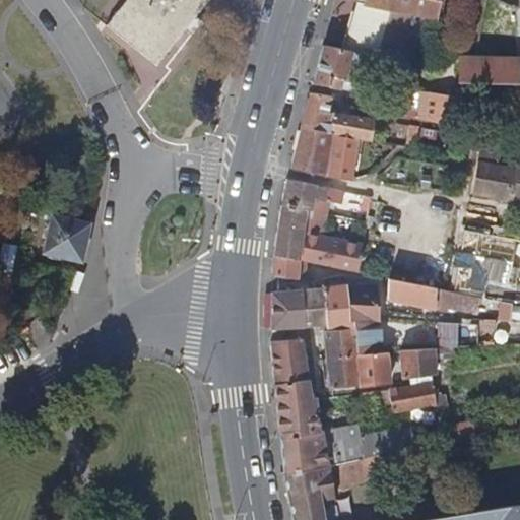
[(125,0),(107,24),(157,65),(208,0),(125,0)]
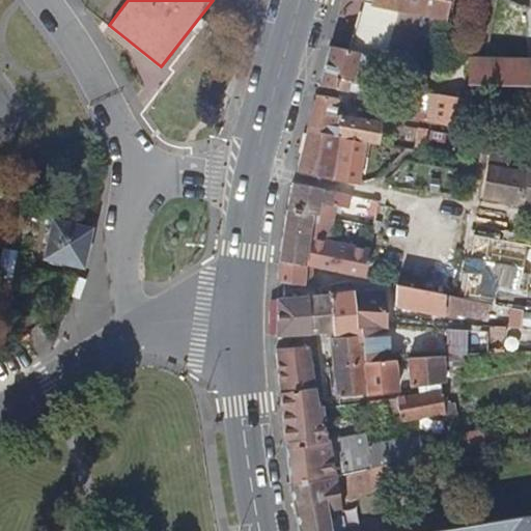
[(352,50),(364,2),(362,0),(354,0),(335,46),(352,50)]
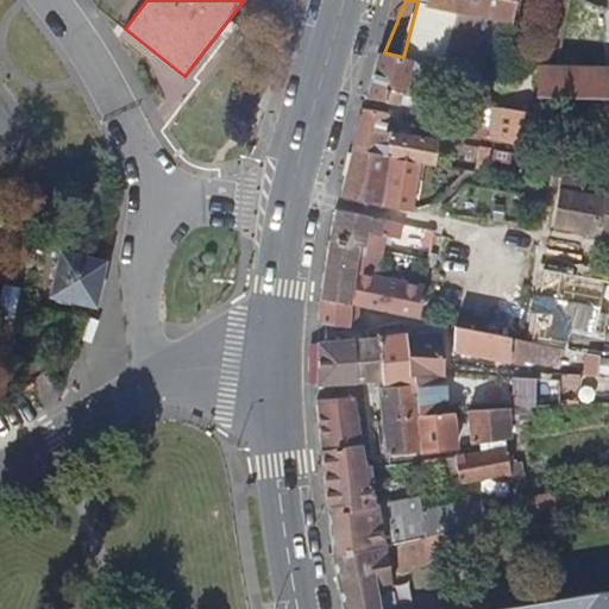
[(443,68),(458,10),(483,16),(510,20),(514,0),(415,0),(418,2),(403,57),(431,64),(443,68)]
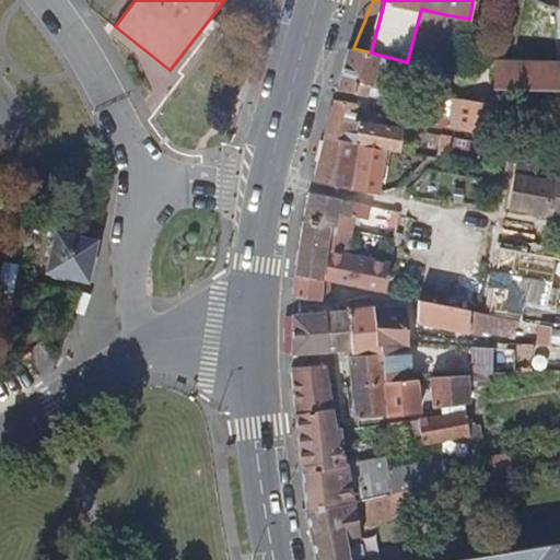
[(421,9),(407,62),(438,70),(443,53),(434,50),(444,14),(421,9)]
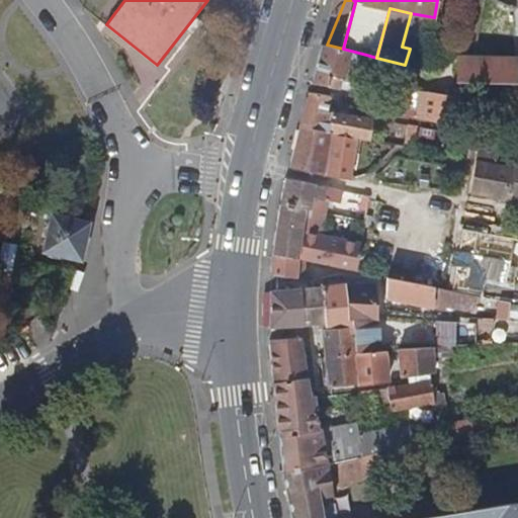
[(0,140),(40,113),(4,59),(15,52),(1,31),(0,32),(0,140)]
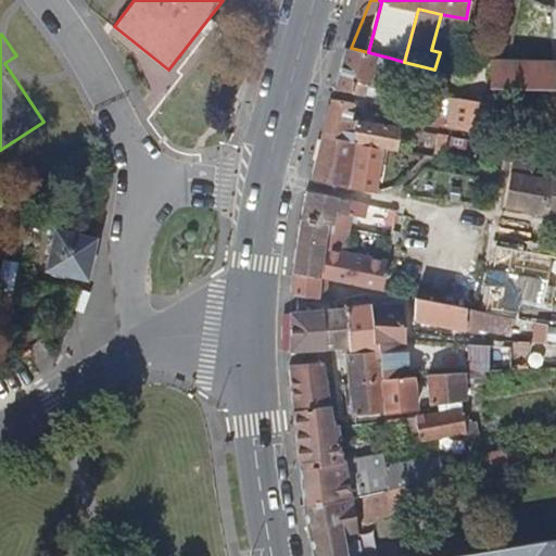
[(336,89),(384,97),(386,88),(388,88),(389,77),(387,76),(393,59),(368,52),(351,48),(346,47),(344,58),(341,71),(336,89)]
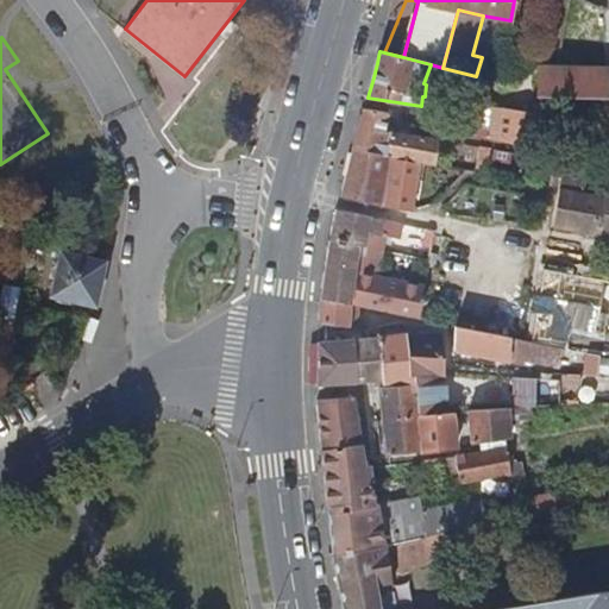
[(554,96),(558,69),(541,68),(540,96),(545,96),(554,96)]
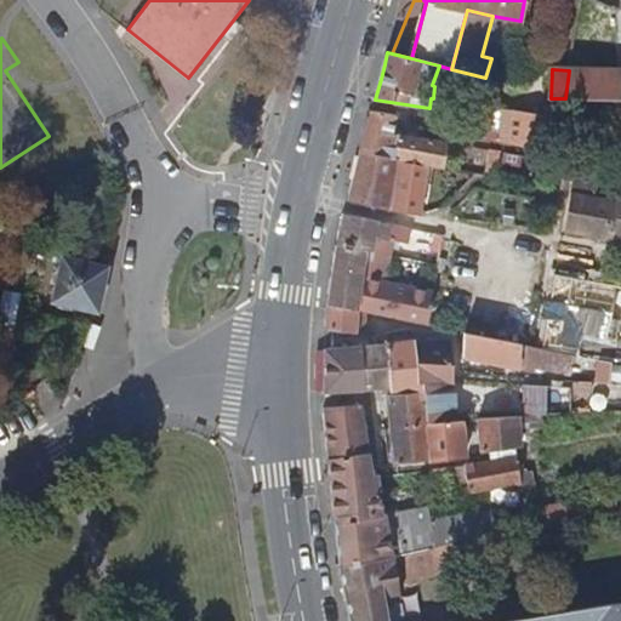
[(620,70),(569,70),(565,98),(579,98),(602,100),(620,100),(620,70)]
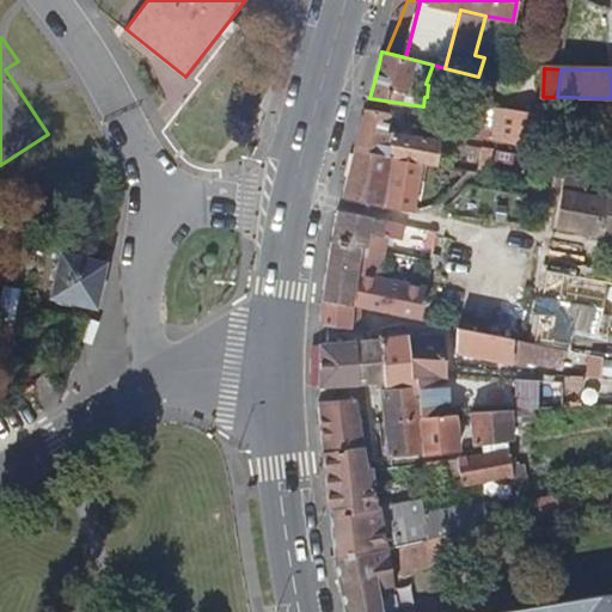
[(436,164),(441,139),(386,130),(393,112),(367,108),(361,127),(355,148),(396,157),(420,161),(436,164)]
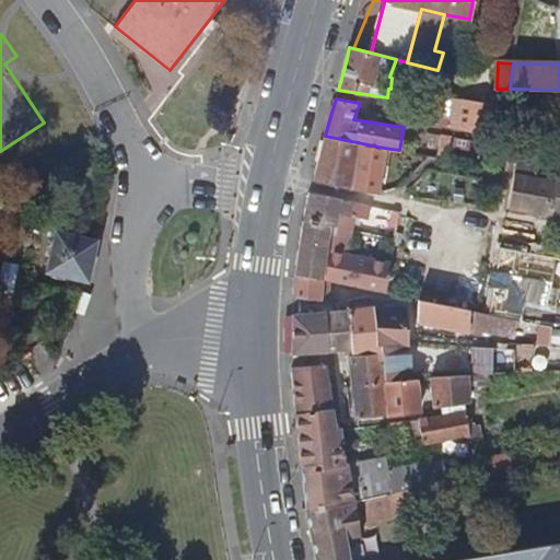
[(494,133),(498,106),(465,101),(461,128),(494,133)]
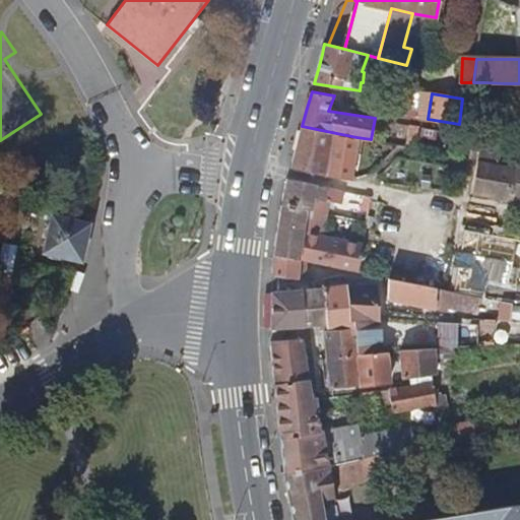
[(419,126),(409,125),(407,146),(417,148),(419,126)]
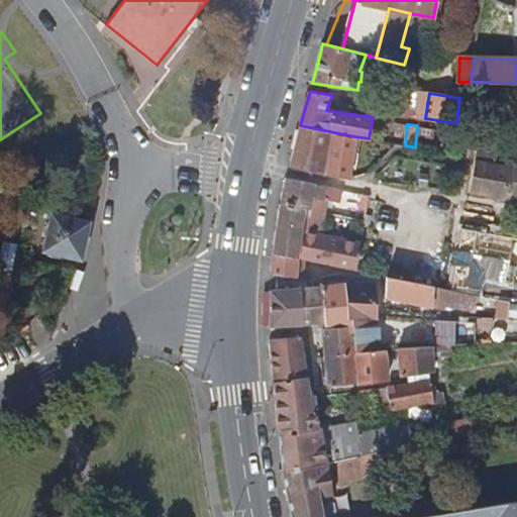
[(325,173),(334,132),(300,125),(297,139),(290,168),(325,174),(325,173)]
